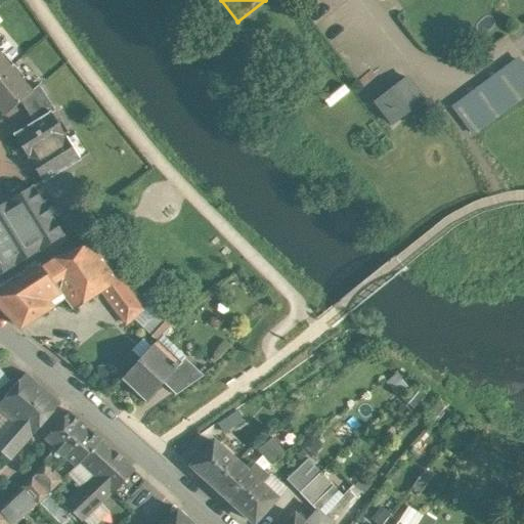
[(0,73),(10,64),(0,51),(0,73)]
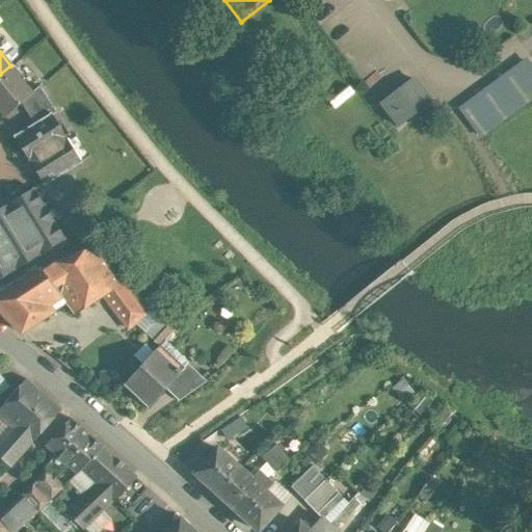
[(531,67),(528,61),(459,109),(475,130),(531,88),(531,67)]
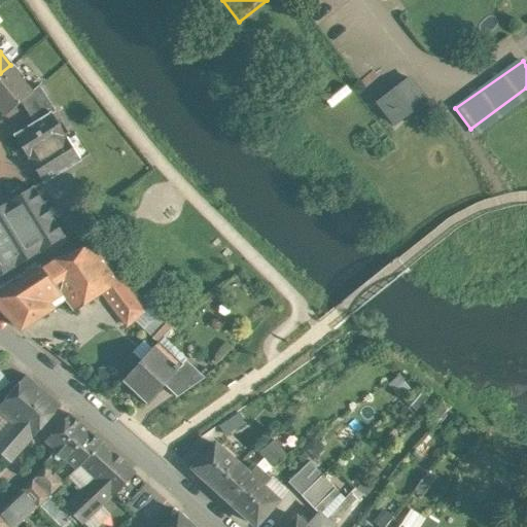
[(10,65),(0,73),(0,111),(5,117),(23,101),(34,92),(33,91),(10,65)]
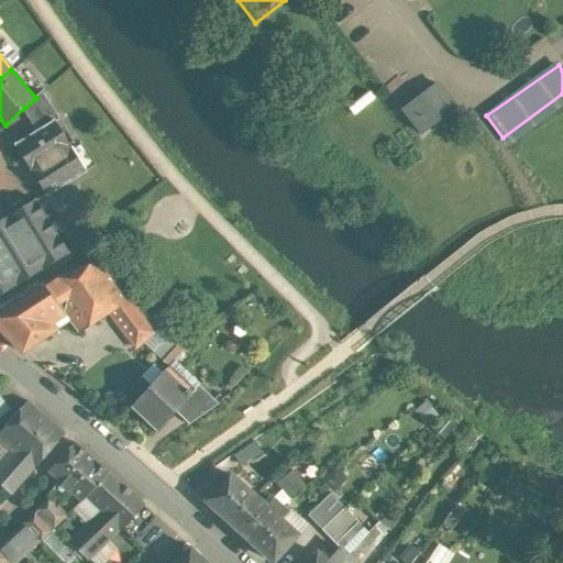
[(438,85),(404,110),(423,135),(456,109),(438,85)]
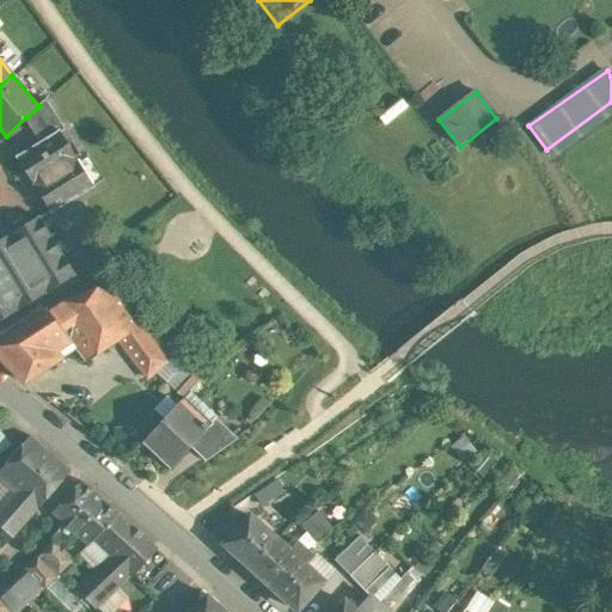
[(47,98),(38,105),(40,106),(26,117),(41,142),(59,130),(60,133),(66,129),(47,98)]
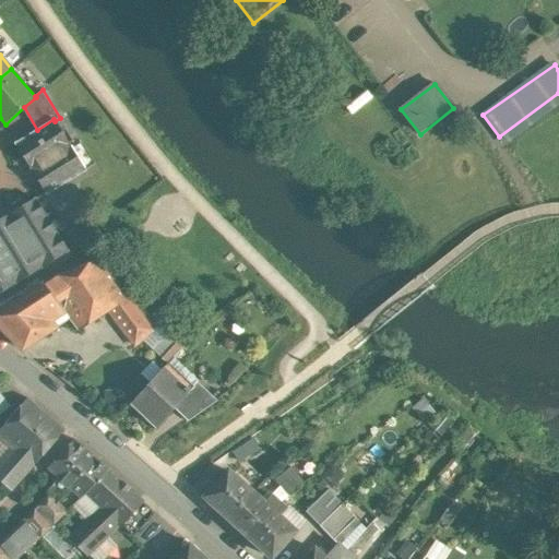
[(54,119),(37,130),(16,142),(48,193),(85,170),(55,121),(54,119)]
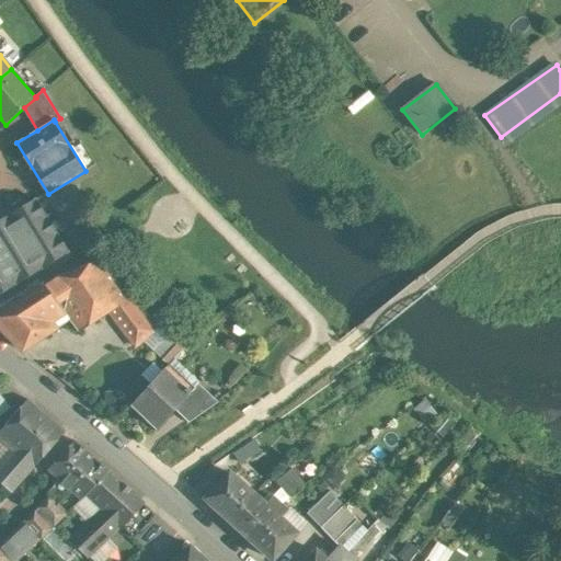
[(35,199),(0,220),(0,293),(67,252),(35,199)]
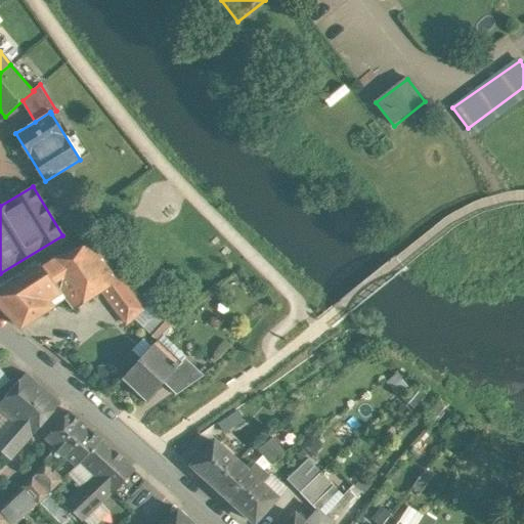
[(55,258),(41,266),(59,292),(72,309),(101,290),(119,278),(95,244),(55,258)]
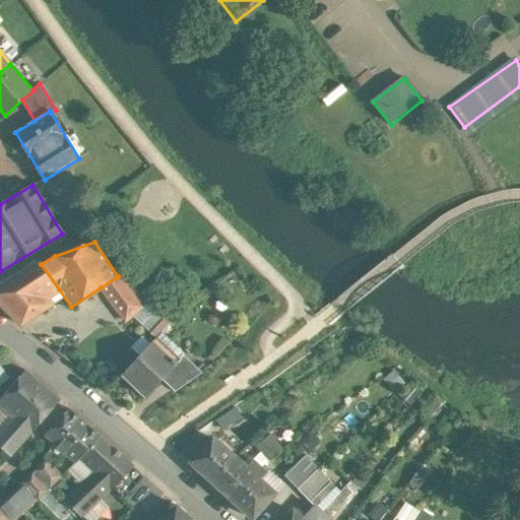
[(41,264),(0,290),(0,302),(20,323),(52,303),(59,299),(55,293),(59,289),(41,264)]
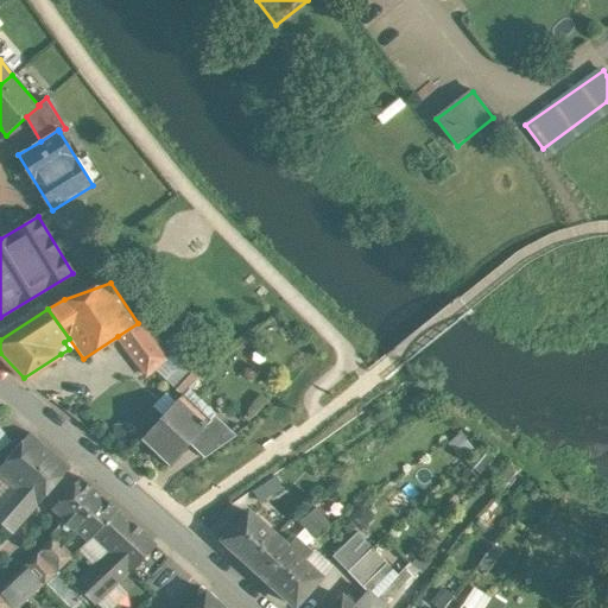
[(138,323),(118,336),(146,374),(166,359),(138,323)]
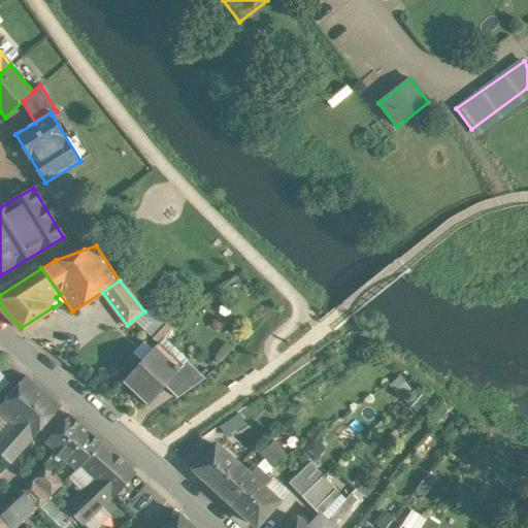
[(155,348),(124,381),(149,403),(165,386),(180,368),(179,367),(176,365),(175,366),(155,348)]
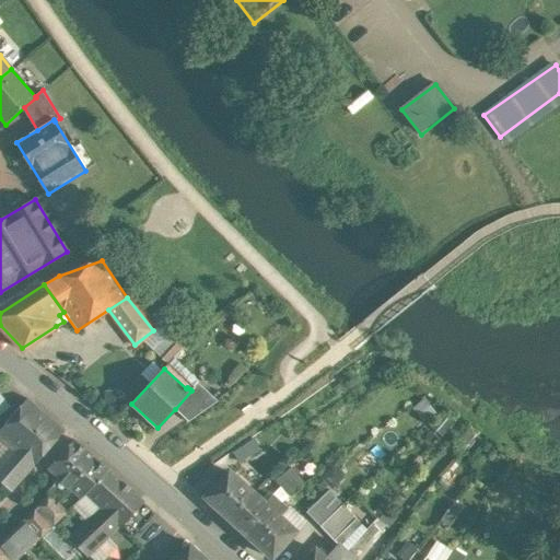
[(191,391),(175,409),(188,422),(218,401),(197,382),(190,389),(191,391)]
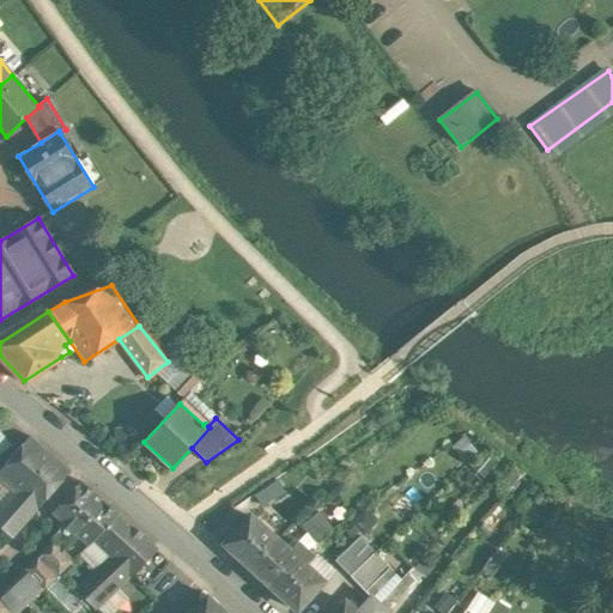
[(0,454),(12,445),(0,430),(0,454)]
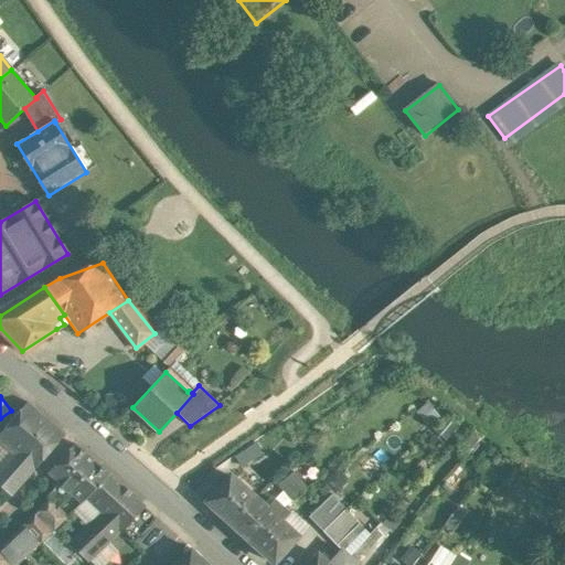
[(64,435),(29,403),(0,436),(0,441),(14,454),(0,469),(0,483),(12,494),(64,435)]
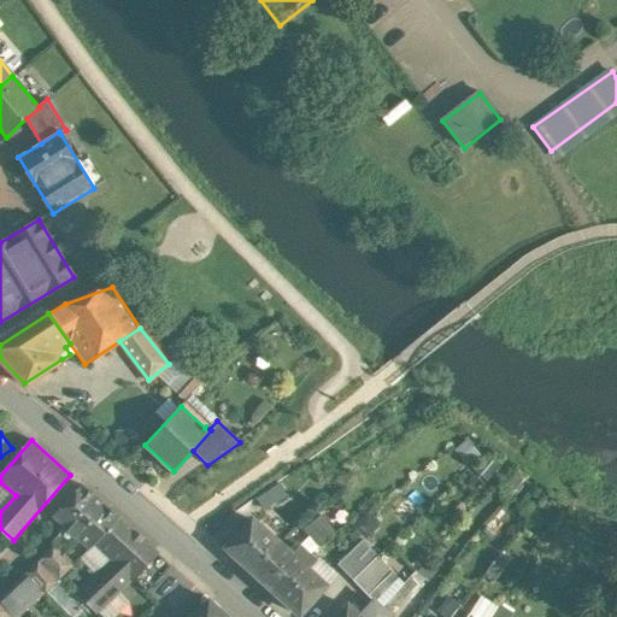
[(265,511),(289,498),(281,483),(257,497),(265,511)]
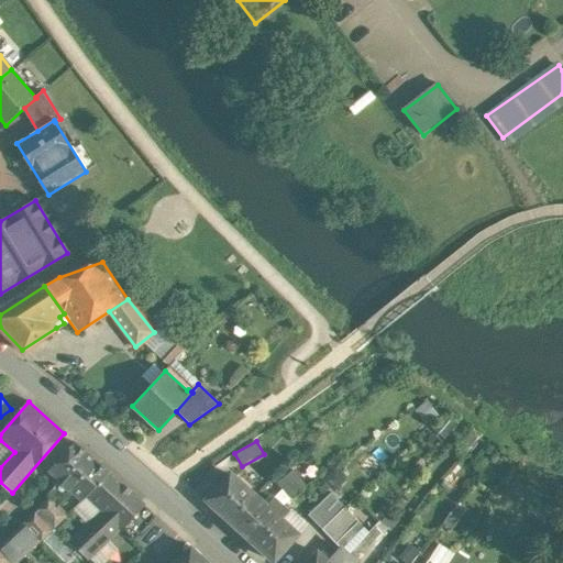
[(109,473),(75,442),(47,471),(59,481),(47,495),(50,498),(57,505),(58,504),(70,490),(81,501),(86,497),(109,473)]
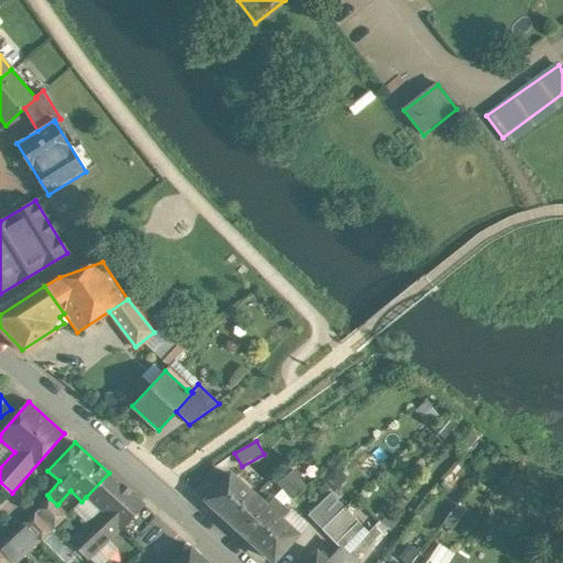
[(306,487),(294,472),(278,483),(291,499),(306,487)]
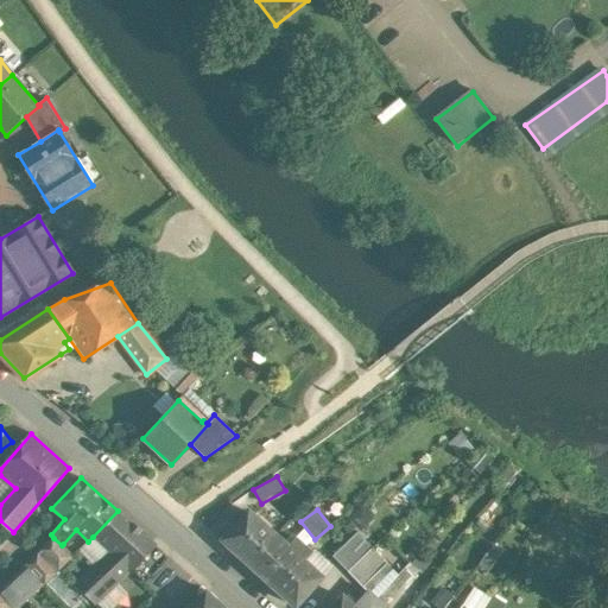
[(156,545),(118,511),(93,537),(109,552),(74,586),(95,605),(130,571),(132,572),(156,545)]
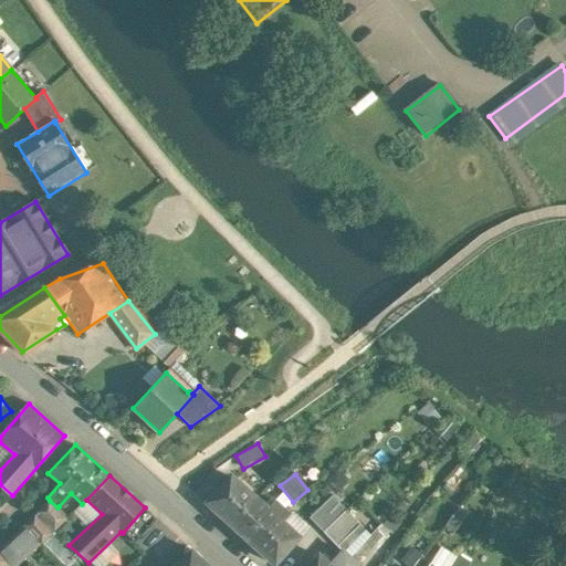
[(257,500),(231,477),(207,503),(232,526),(257,500)]
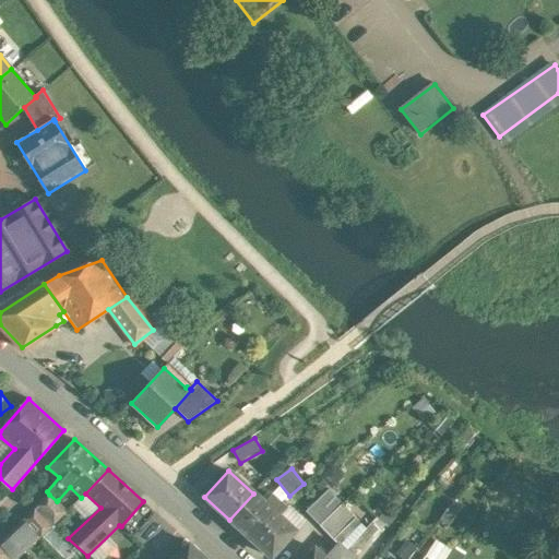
[(328,490),(305,511),(319,525),(341,504),(328,490)]
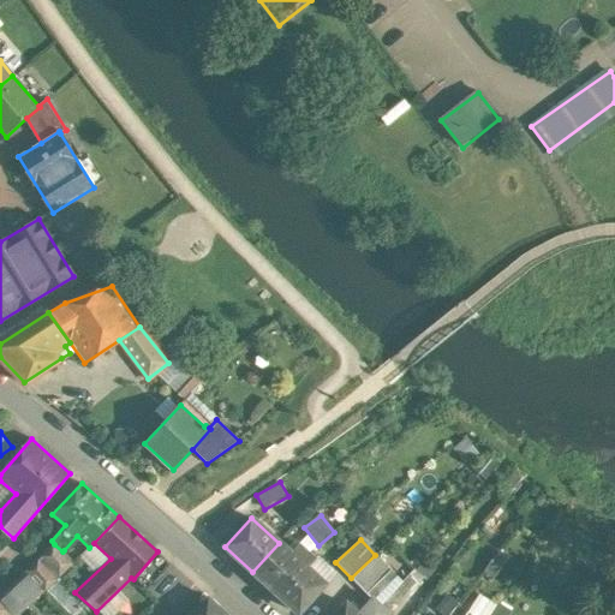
[(292,555),(279,543),(252,572),(273,591),(299,562),(308,554),(305,551),(297,560),(292,555)]
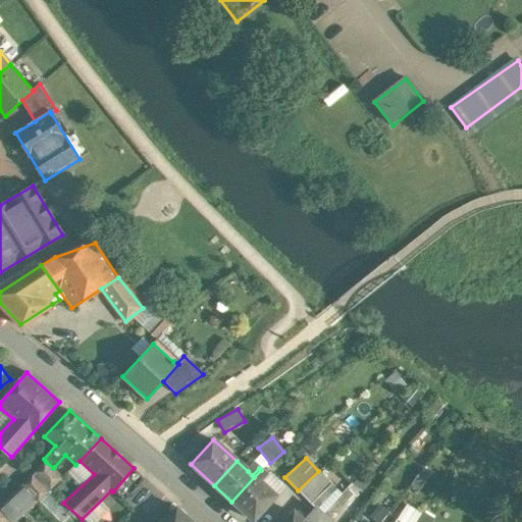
[(53,468),(46,462),(34,474),(49,490),(62,478),(54,467),(53,468)]
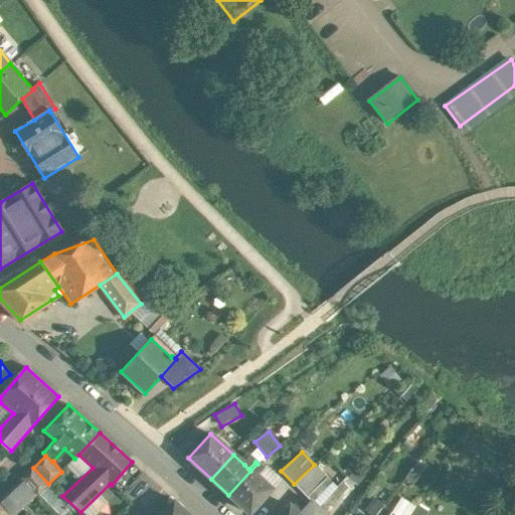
[(251,457),(244,465),(248,469),(255,462),(251,457)]
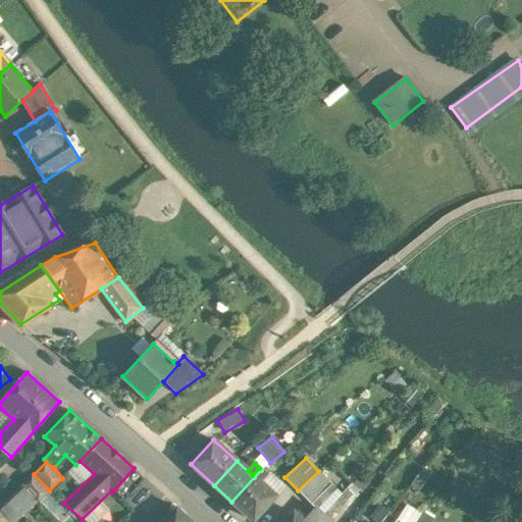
[(269,477),(261,470),(254,477),(262,484),(269,477)]
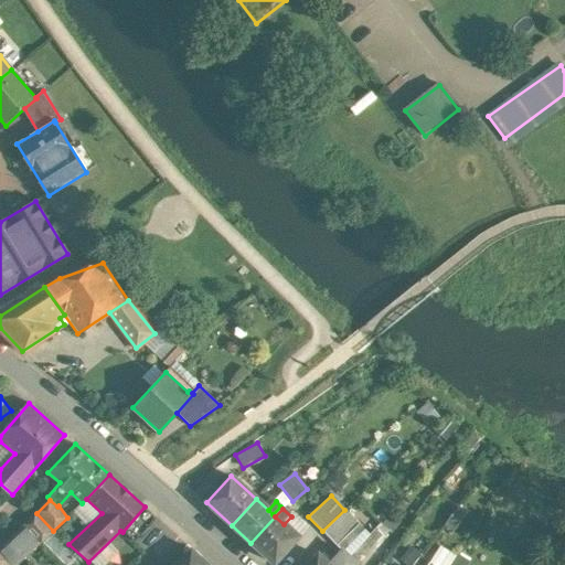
[(344,510),(322,531),(337,546),(359,524),(344,510)]
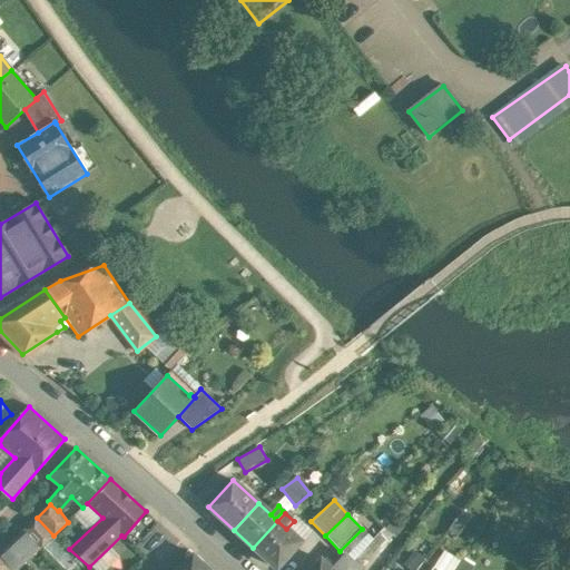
[(37,518),(9,543),(27,563),(55,537),(53,536),(37,518)]
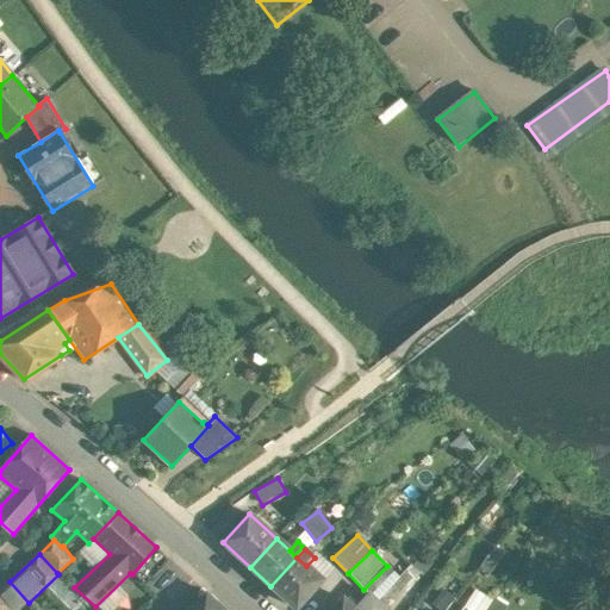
[(297,558),(271,586),(297,609),(298,609),(324,582),(306,566),(297,558)]
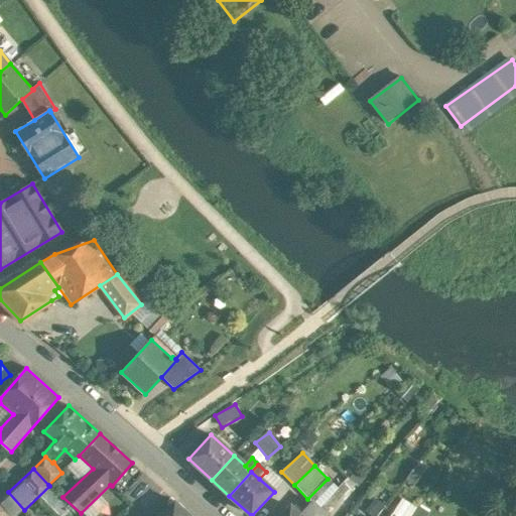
[(0,499),(0,515),(17,515),(24,510),(8,492),(0,499)]
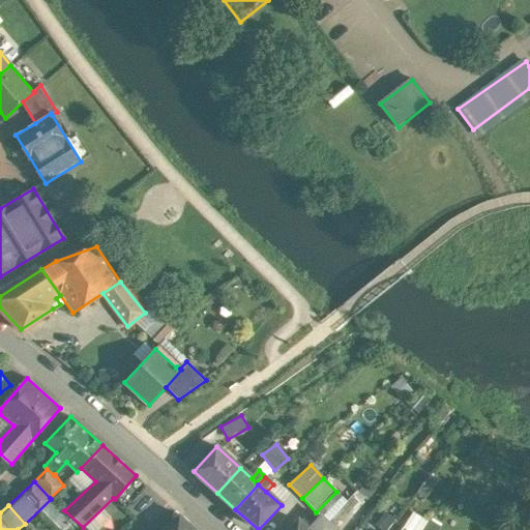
[(341,509),(329,523),(336,529),(348,516),(341,509)]
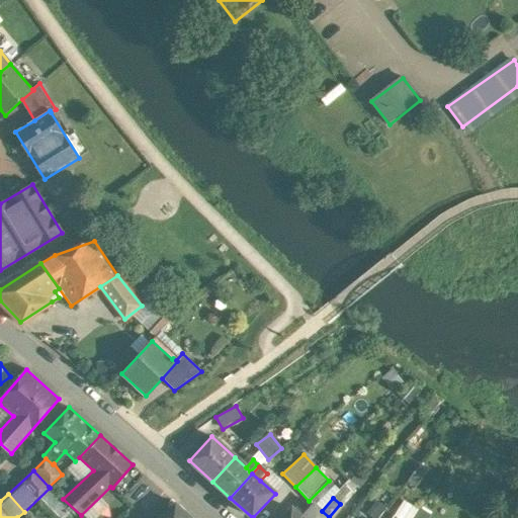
[(368,512),(377,517),(378,517),(386,505),(376,499),(368,512)]
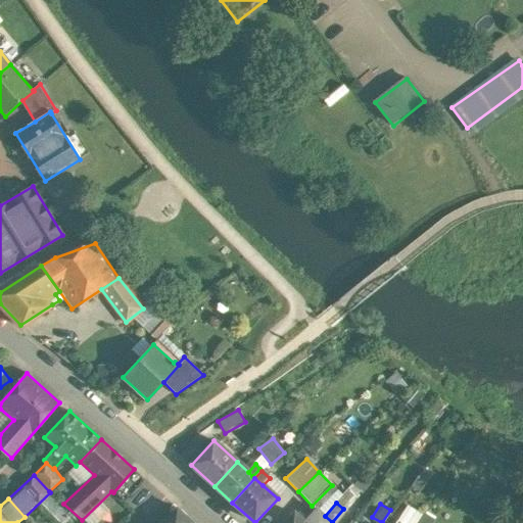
[(193,522),(177,508),(162,522),(193,522)]
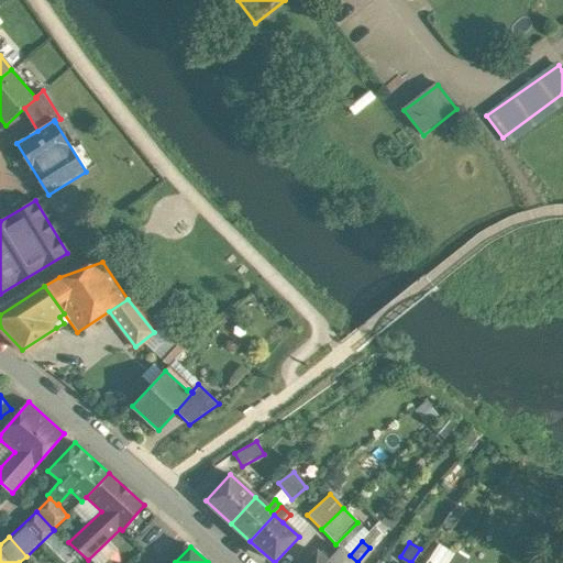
[(341,562),(350,555),(341,548),(328,562),(327,562),(341,562)]
